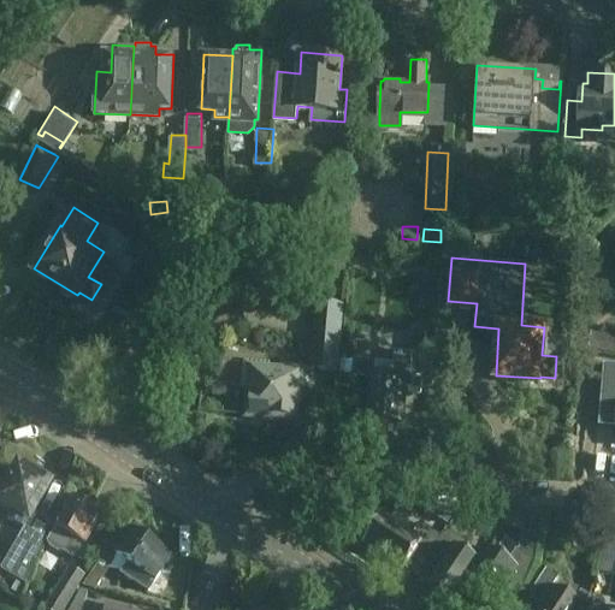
[(317,298),(311,363),(339,366),(344,301),(317,298)]
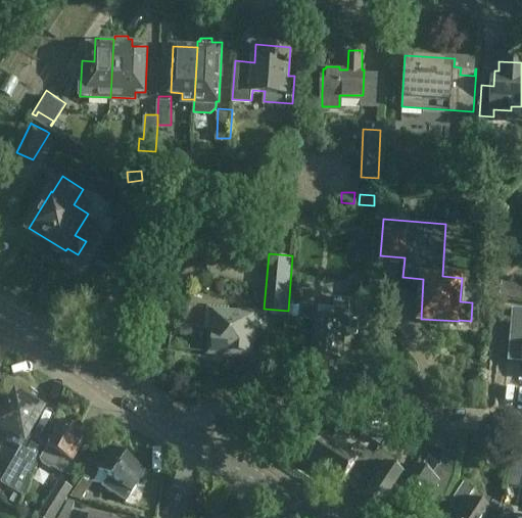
[(354,298),(369,299),(371,275),(356,275),(354,298)]
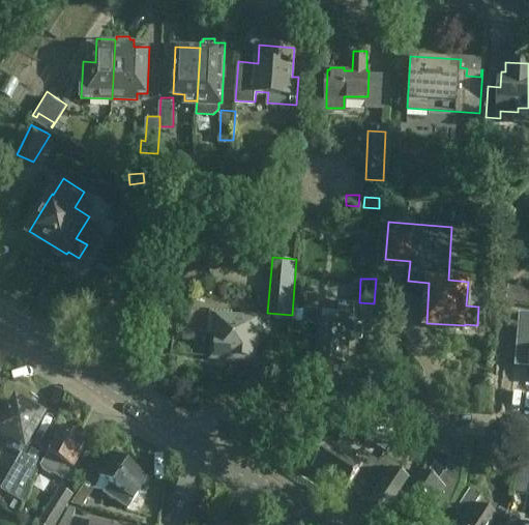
[(526,286),(509,283),(506,296),(523,299),(526,286)]
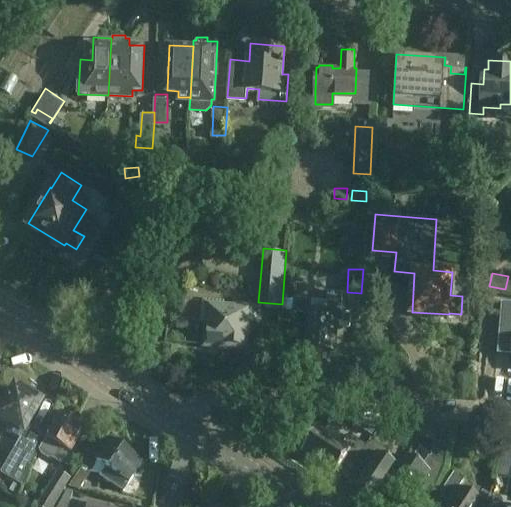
[(309,310),(307,347),(334,349),(336,325),(341,326),(342,312),(341,312),(342,295),(328,294),(326,311),(309,310)]
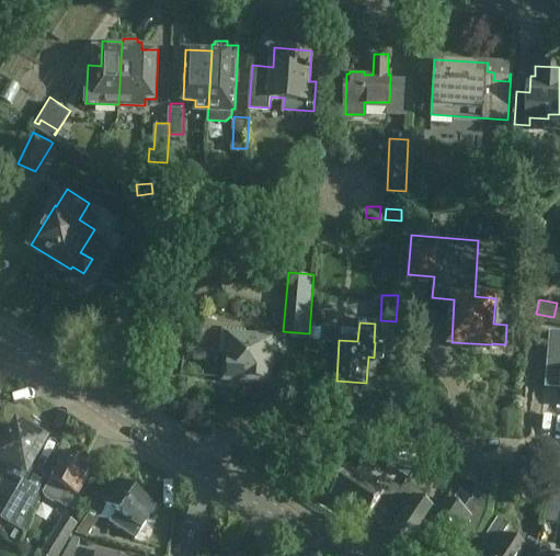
[(220,324),(219,348),(226,348),(224,375),(267,378),(270,348),(274,348),(276,331),(255,329),(255,333),(244,332),(244,326),(220,324)]
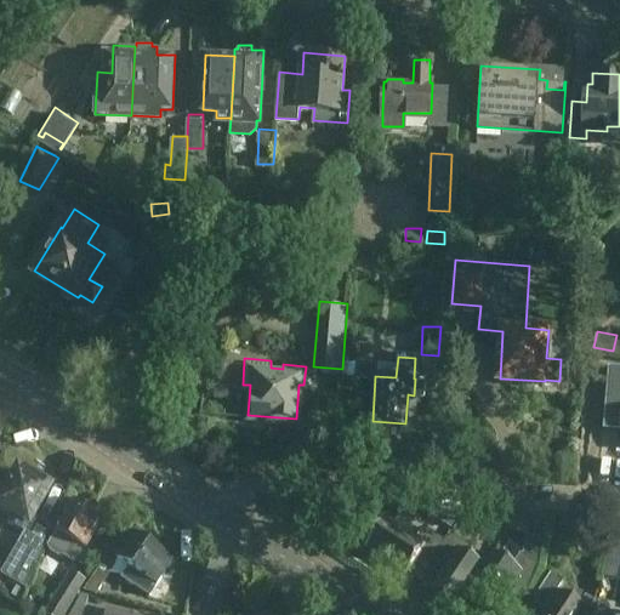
[(356,375),(373,376),(374,359),(357,358),(356,375)]
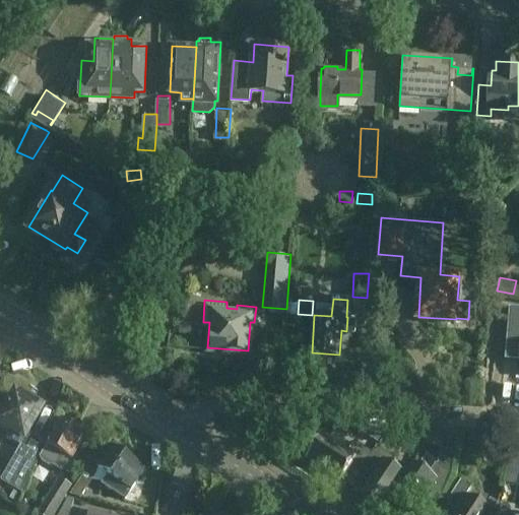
[(518,304),(511,304),(508,336),(518,337),(518,304)]
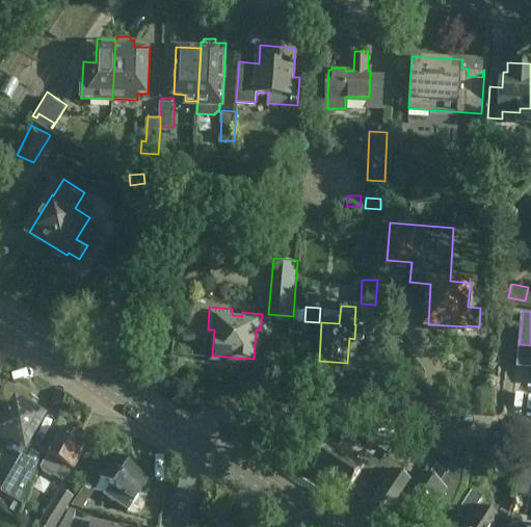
[(0,413),(0,430),(10,437),(7,444),(20,451),(22,452),(28,442),(44,415),(17,399),(6,417),(0,413)]
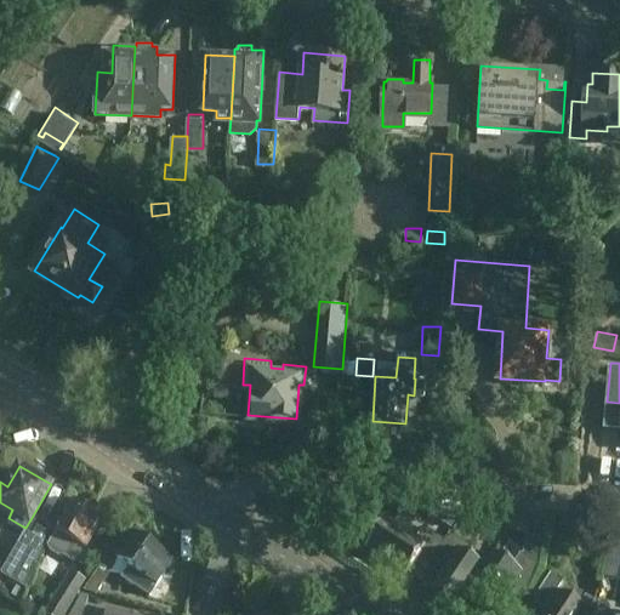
[(57,528),(51,540),(49,542),(52,547),(60,552),(66,552),(77,558),(78,556),(84,544),(85,545),(102,514),(75,499),(57,528)]
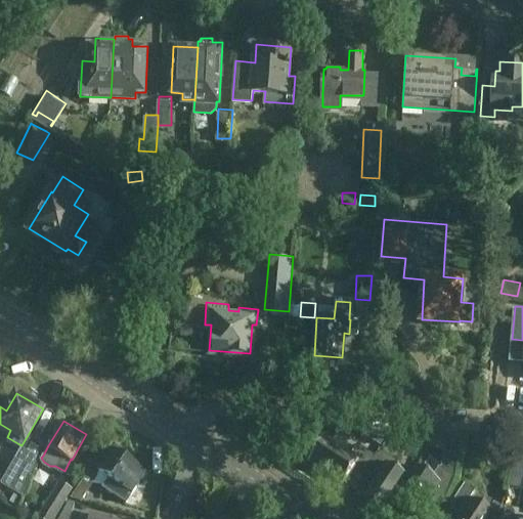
[(407,436),(426,439),(430,431),(411,429),(407,436)]
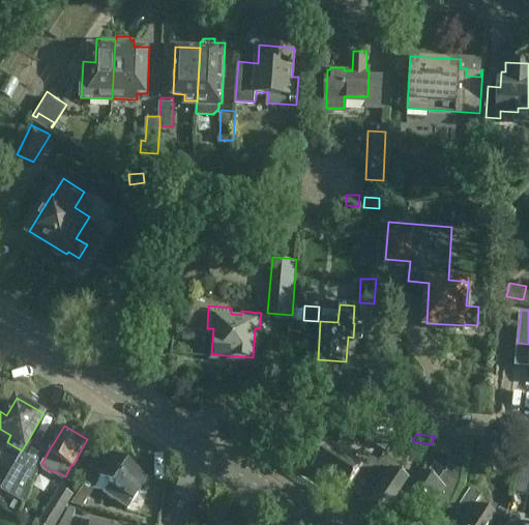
[(22,451),(2,487),(24,500),(31,480),(38,460),(27,454),(32,443),(28,440),(22,450),(23,451),(22,451)]
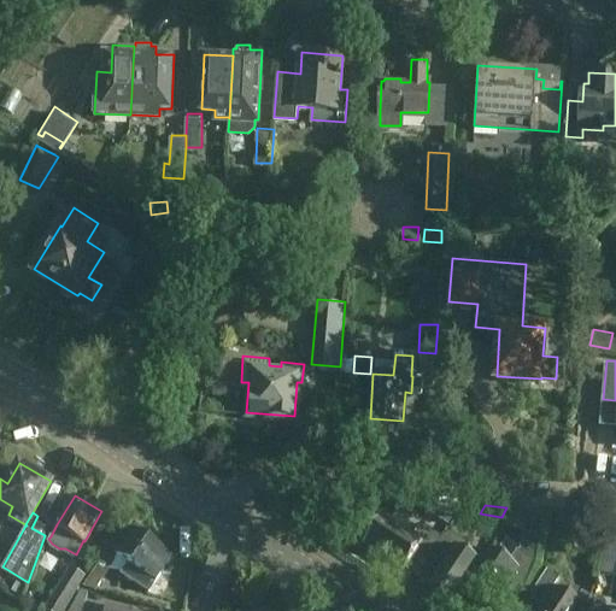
[(432,552),(444,535),(421,521),(414,533),(382,512),(375,523),(371,521),(363,535),(367,538),(364,540),(404,567),(417,547),(429,554),(432,552)]
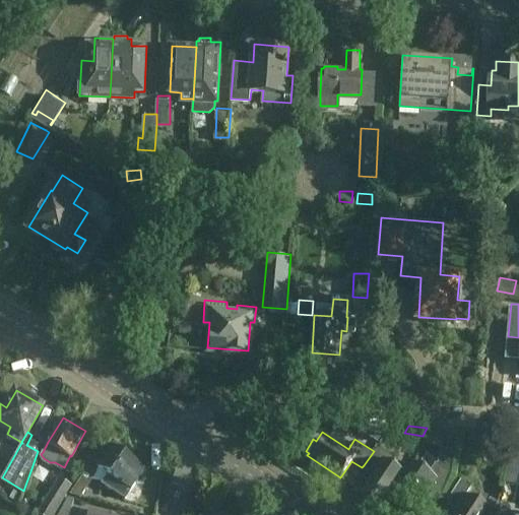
[(93,451),(83,465),(94,472),(99,465),(109,472),(104,480),(126,496),(145,466),(109,443),(101,455),(93,451)]
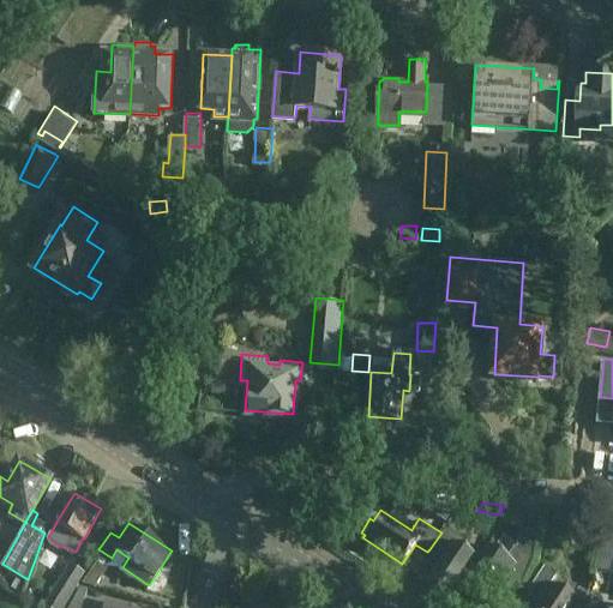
[(446,524),(442,533),(430,549),(440,557),(437,563),(438,563),(426,581),(430,583),(427,587),(440,595),(443,591),(454,599),(463,584),(480,558),(462,546),(467,539),(446,524)]
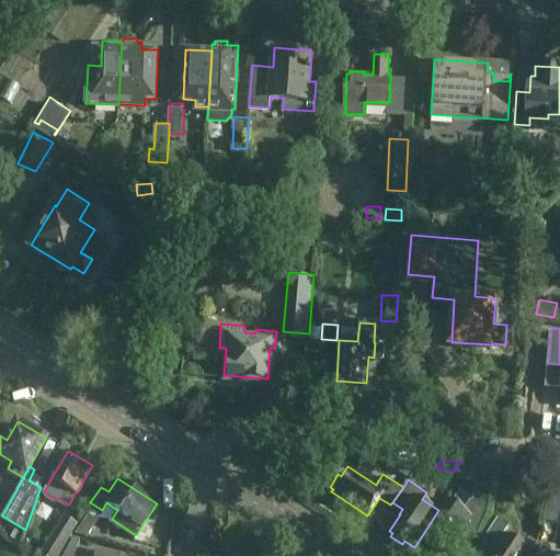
[(446,497),(438,510),(423,534),(432,541),(430,544),(443,552),(444,548),(447,551),(461,531),(472,537),(486,508),(490,483),(475,480),(472,499),(470,498),(464,509),(446,497)]
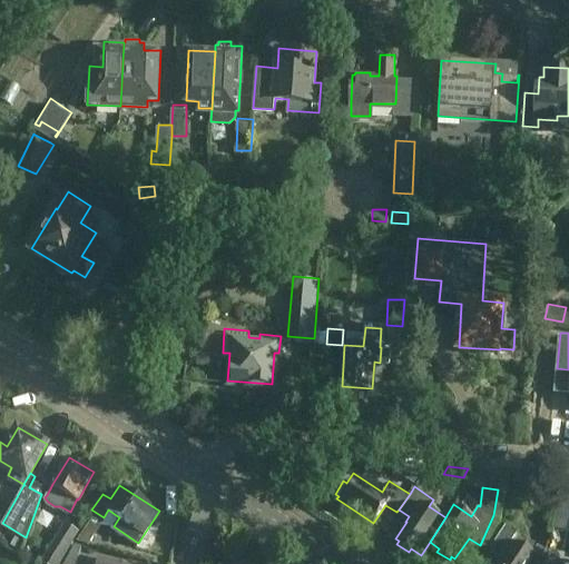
[(67,521),(43,558),(51,563),(56,563),(78,527),(67,521)]
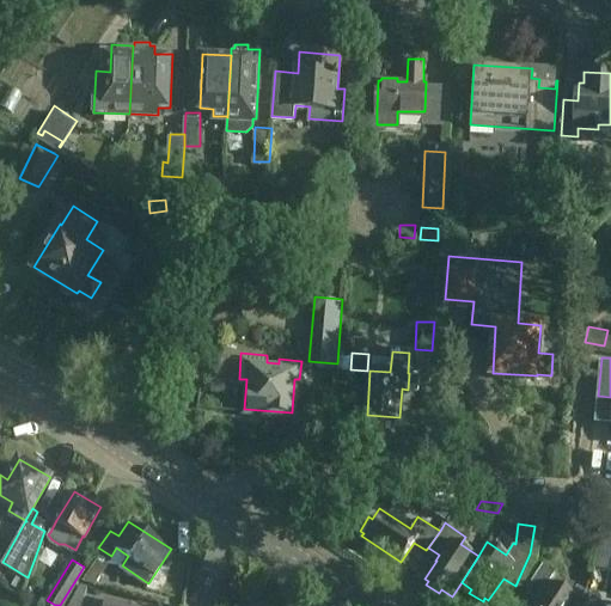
[(574,605),(580,598),(580,599),(587,589),(578,583),(572,593),(550,580),(556,569),(544,561),(527,586),(539,594),(531,605),(574,605)]
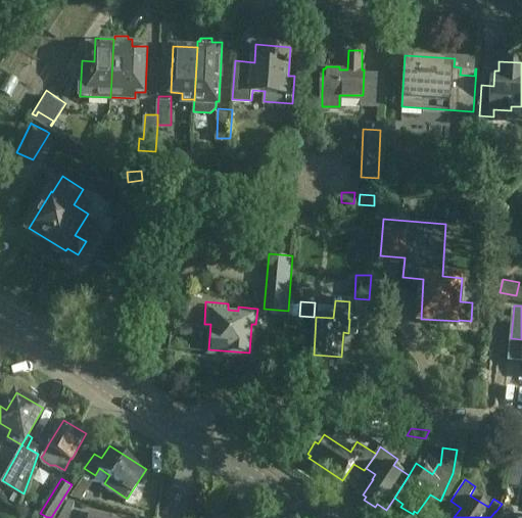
[(68,496),(57,516),(62,517),(69,517),(76,498),(68,496)]
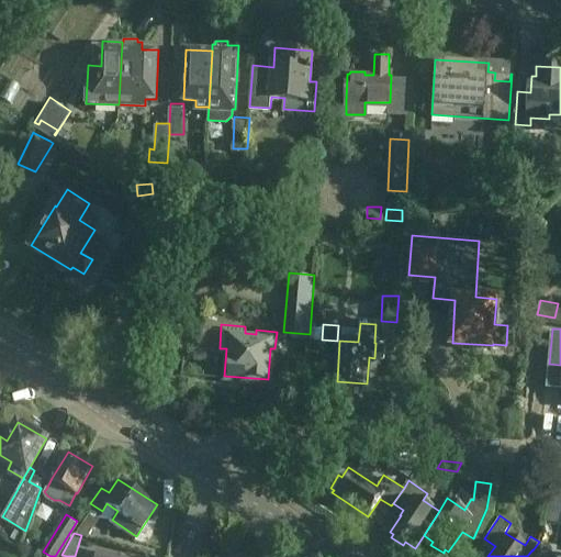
[(134,556),(99,547),(96,556),(134,556)]
